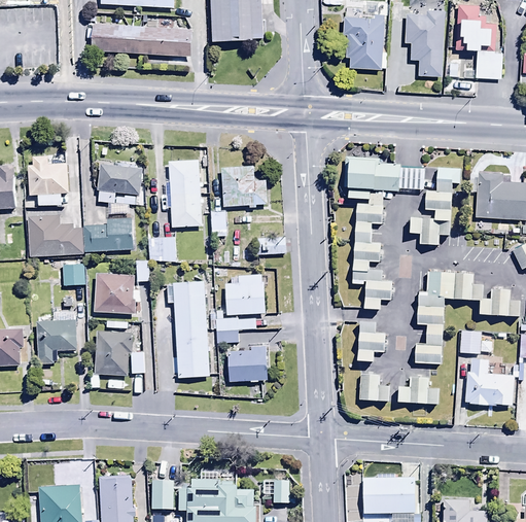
[(211,0),(214,40),(264,38),(260,0),(211,0)]
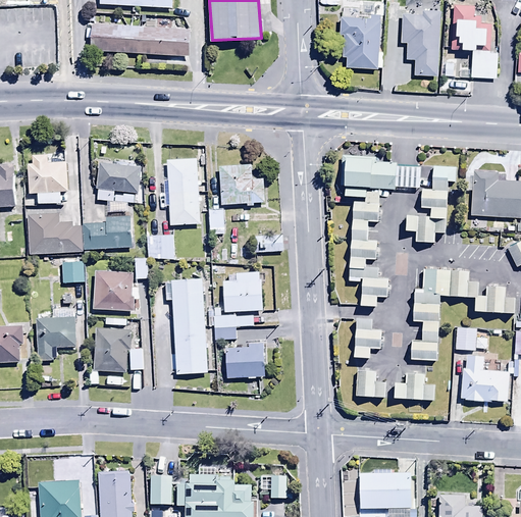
[(470,50),(470,74),(495,75),(495,44),(490,44),(491,22),(479,22),(479,13),(474,13),(475,4),(453,3),(453,21),(457,21),(456,37),(450,37),(450,49),(470,50)]
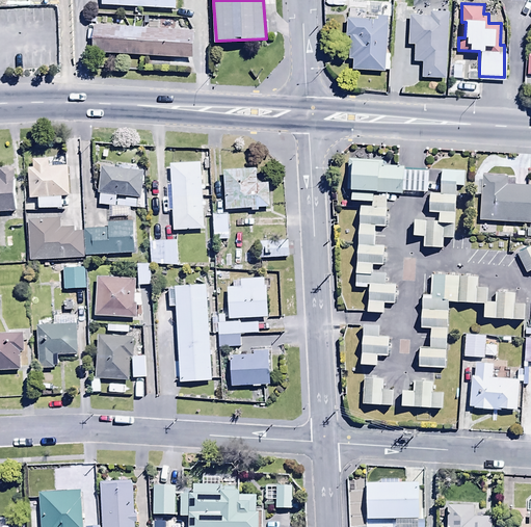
[(446,77),(448,9),(429,8),(429,15),(409,14),(408,42),(415,42),(414,60),(423,60),(422,76),(446,77)]
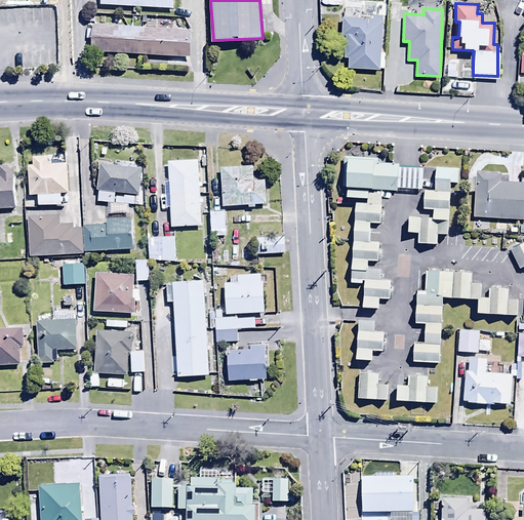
[(380,68),(383,13),(373,13),(373,17),(343,16),(341,34),(346,34),(345,55),(349,55),(348,67),(380,68)]
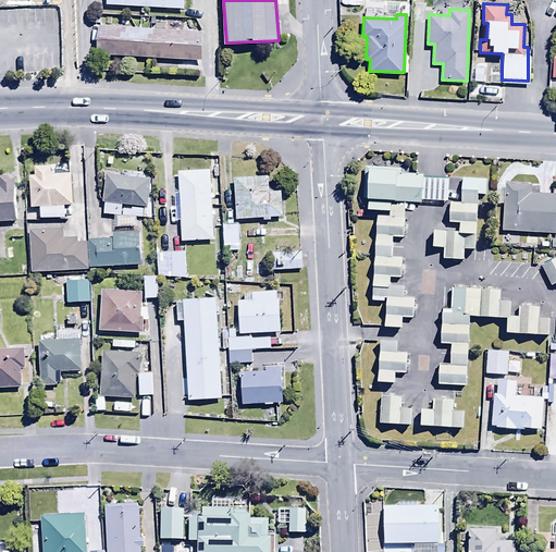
[(204,29),(101,23),(99,51),(202,58),(204,29)]
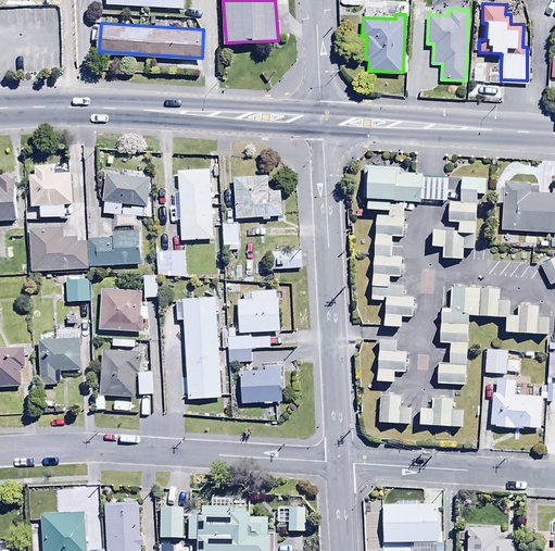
[(421,164),(362,162),(361,195),(419,198),(421,164)]
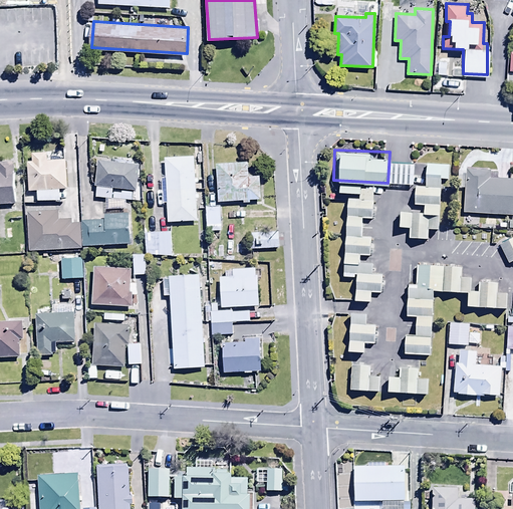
[(31,160),(26,160),(28,191),(36,190),(37,201),(59,200),(59,190),(66,190),(65,158),(47,159),(47,152),(31,153),(31,160)]
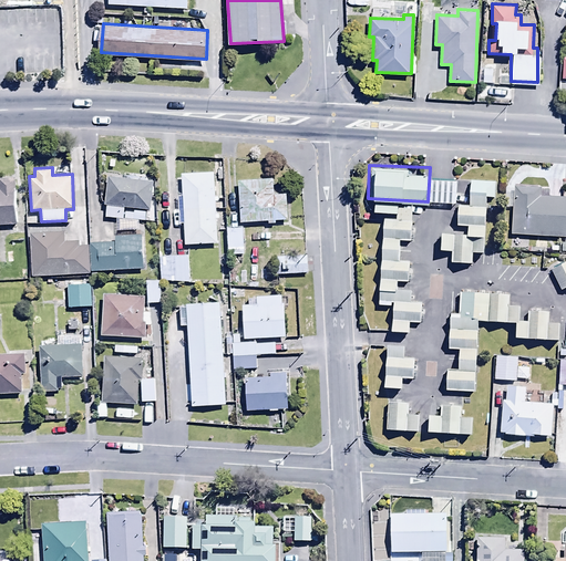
[(215,173),(181,173),(181,195),(177,195),(177,224),(183,224),(183,243),(217,243),(217,227),(222,227),(222,213),(215,213),(215,173)]
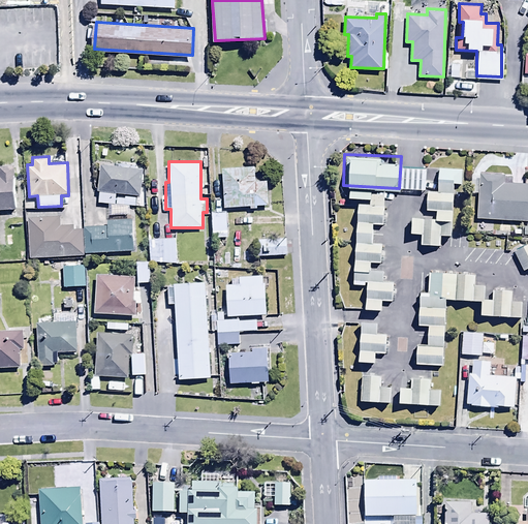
[(0,209),(16,209),(13,164),(0,164),(0,209)]
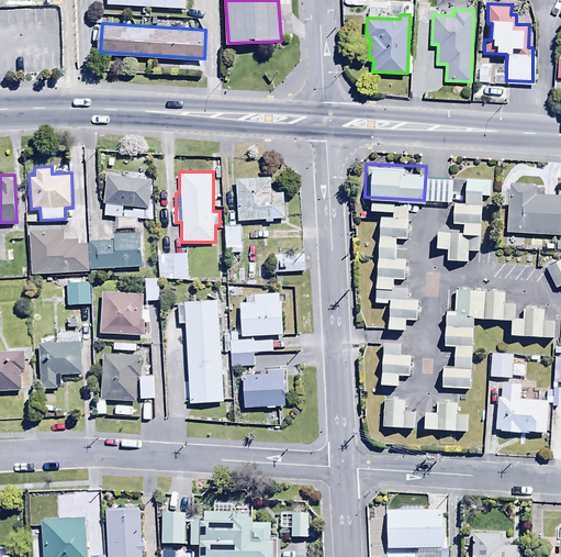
[(153,179),(107,175),(104,213),(144,216),(144,208),(149,209),(153,179)]
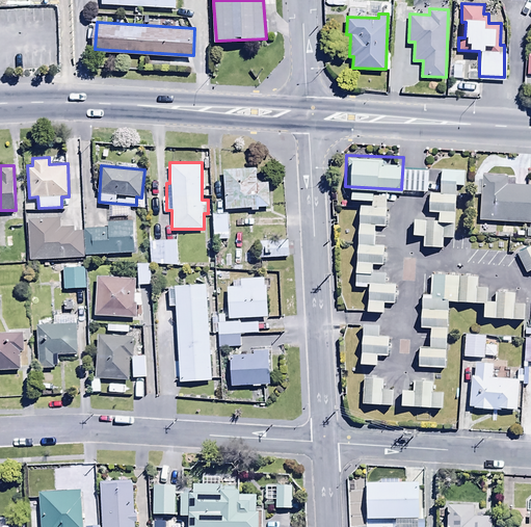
[(222,169),(226,208),(251,207),(251,209),(270,208),(268,181),(260,181),(259,166),(222,169)]
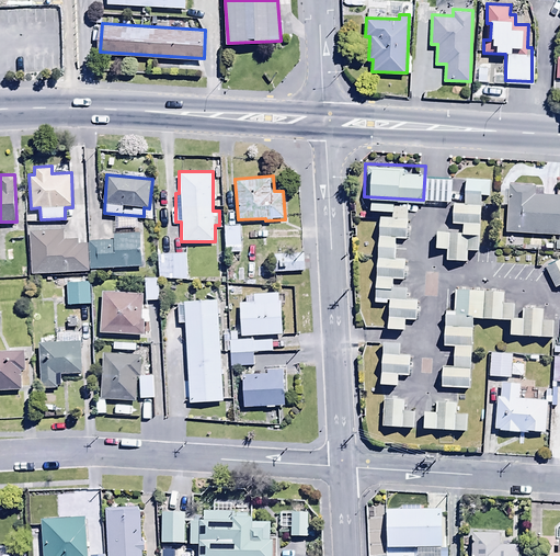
[(479,234),(481,176),(465,176),(464,201),(453,200),(452,218),(463,218),(461,233),(479,234)]
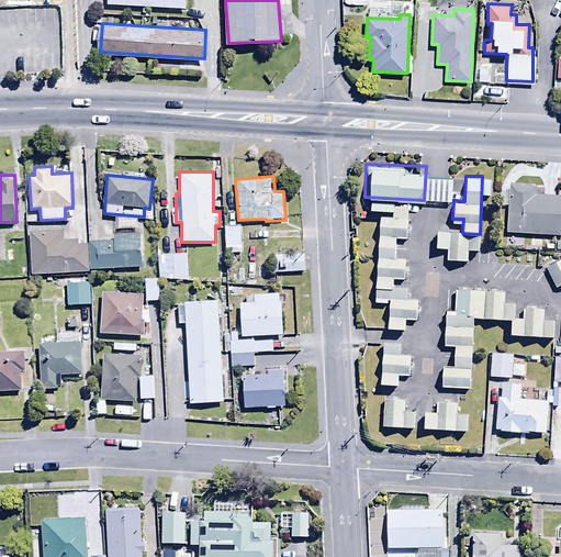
[(509,184),(506,230),(560,233),(560,195),(542,193),(543,186),(509,184)]
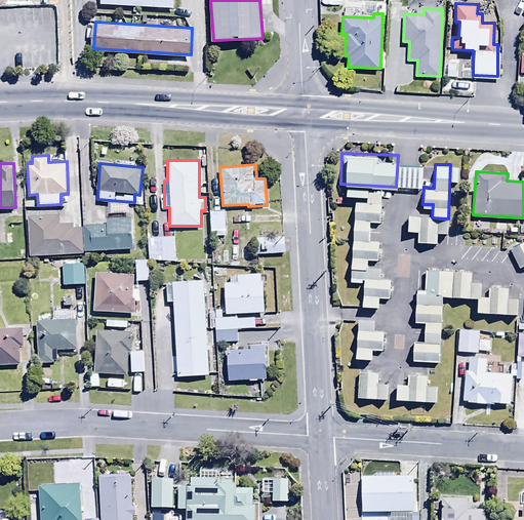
[(355,202),(351,282),(363,283),(362,311),(378,311),(378,298),(391,300),(391,279),(380,279),(380,269),(367,269),(367,260),(378,261),(379,241),(368,241),(369,222),(380,222),(380,192),(348,190),(348,198),(366,199),(366,203),(355,202)]
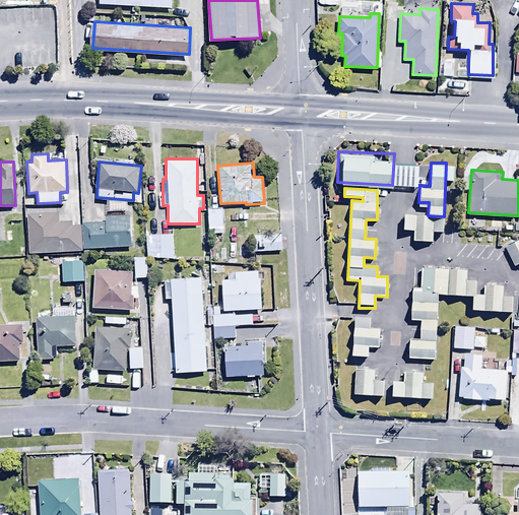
[(209,233),(223,233),(222,205),(208,205),(209,233)]
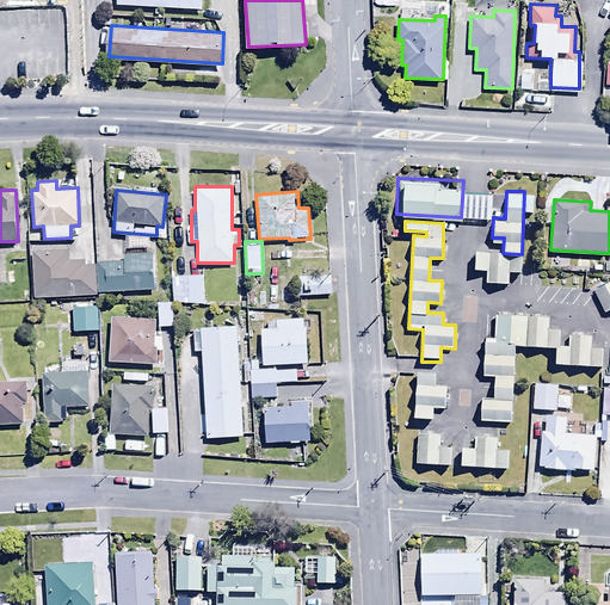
[(30,249),(32,297),(97,294),(94,261),(84,263),(84,260),(69,260),(68,247),(30,249)]
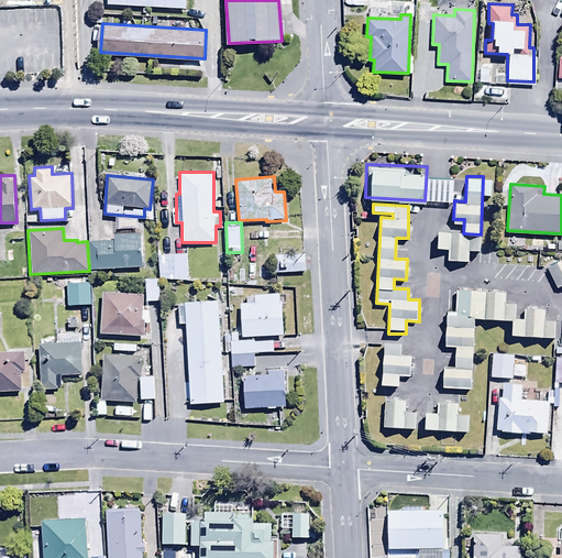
[(452,231),(438,231),(438,250),(448,250),(447,261),(466,262),(467,250),(480,251),(480,239),(463,239),(463,234),(452,234),(452,231)]
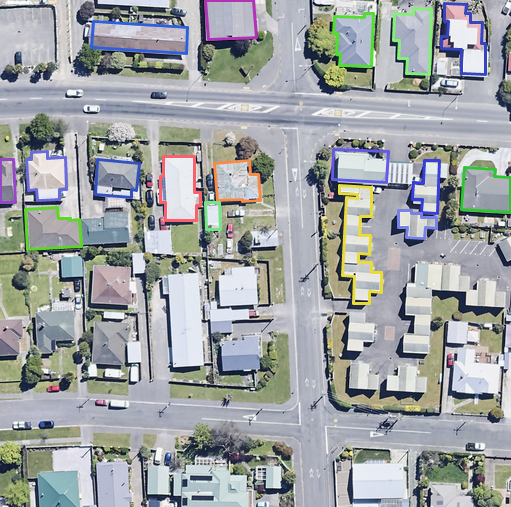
[(80,218),(82,244),(131,241),(129,211),(103,213),(103,217),(80,218)]
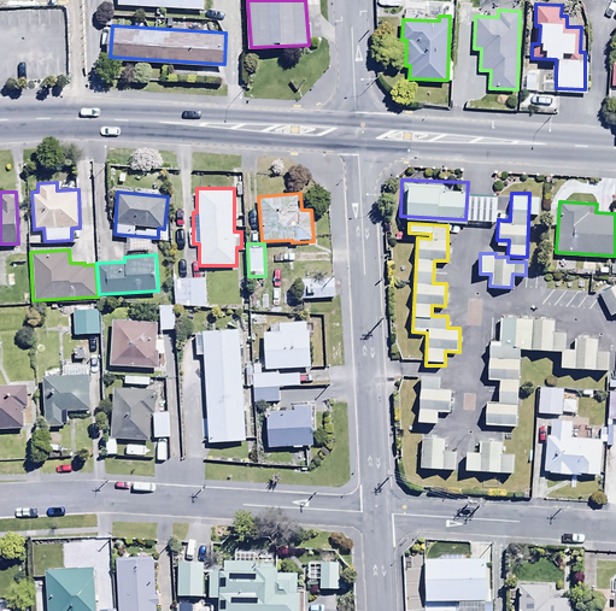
[(174,275),(175,304),(205,305),(206,276),(174,275)]
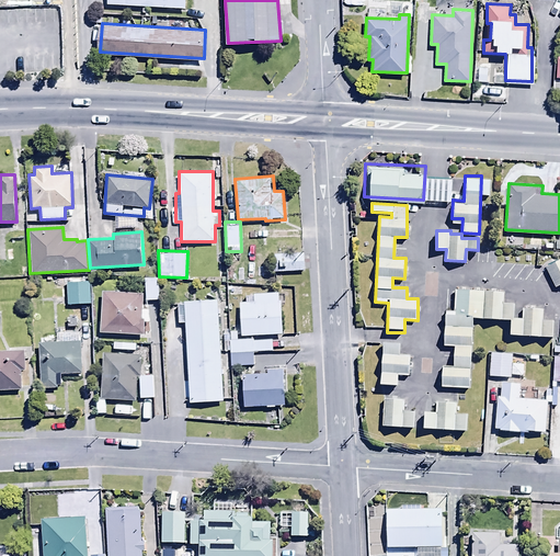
[(272,252),(273,271),(305,270),(304,251),(272,252)]
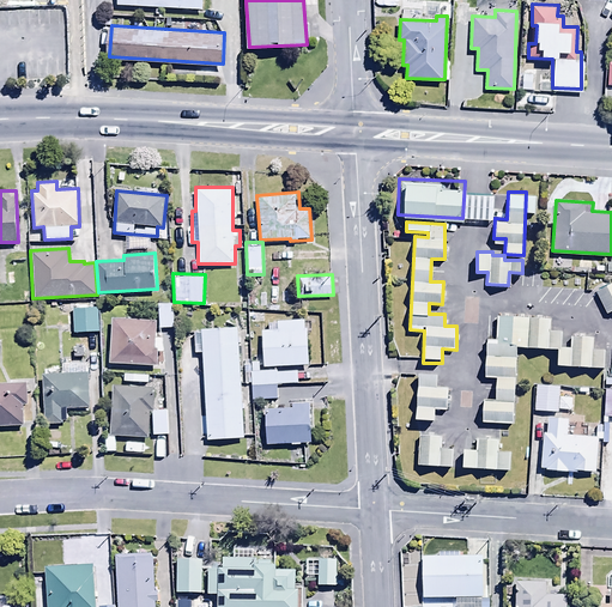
[(611,281),(595,291),(607,314),(611,310),(611,281)]
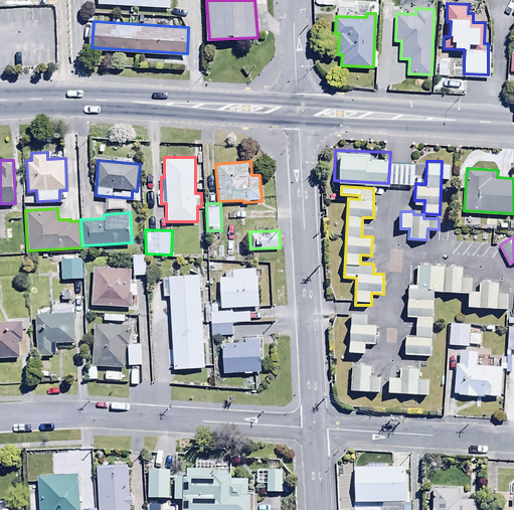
[(133,253),(134,275),(146,274),(145,252),(133,253)]
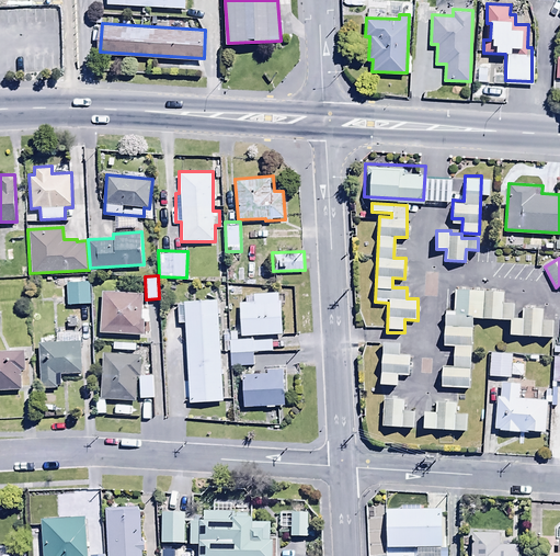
[(66,279),(66,303),(90,302),(90,279),(66,279)]
